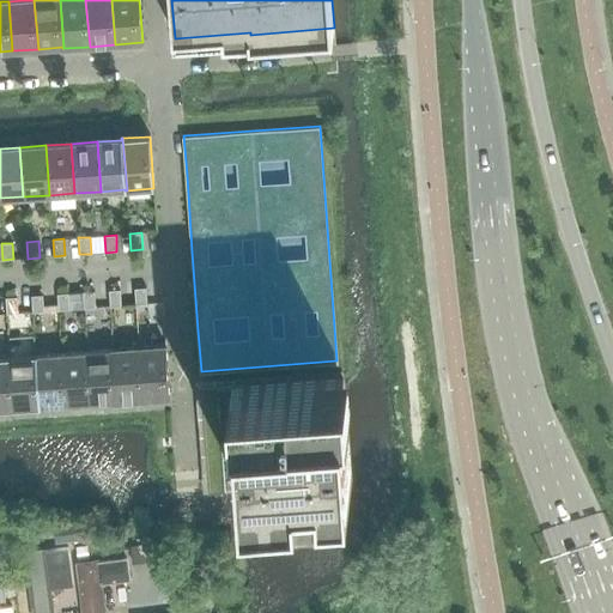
[(146,287),(134,289),(135,305),(147,304),(146,287)]
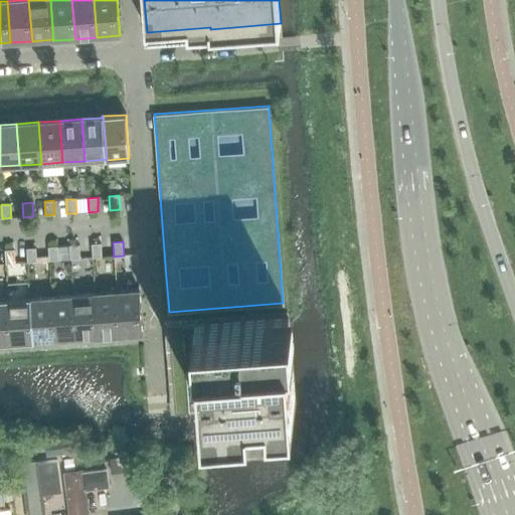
[(101,243),(92,243),(93,258),(102,258),(101,243)]
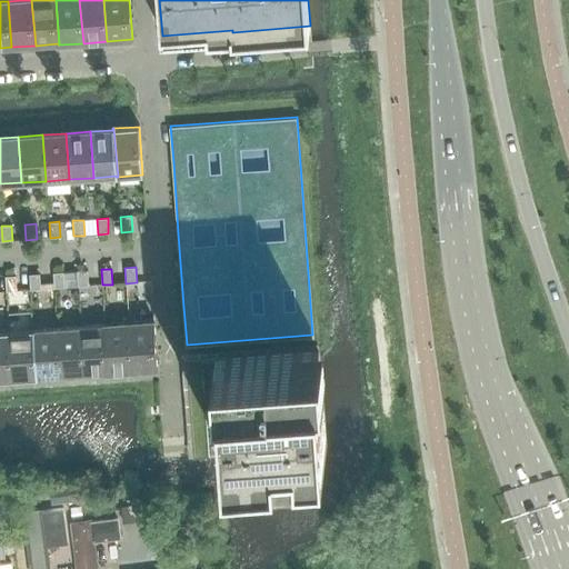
[(88,270),(77,271),(78,287),(88,286),(88,270)]
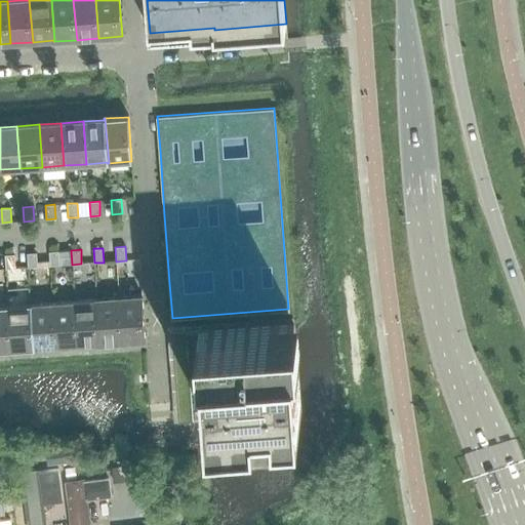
[(58,251),(48,251),(49,266),(59,266),(58,251)]
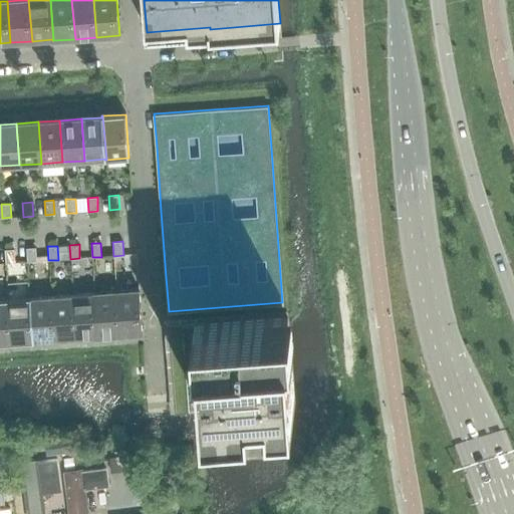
[(35,247),(26,248),(27,262),(36,261),(35,247)]
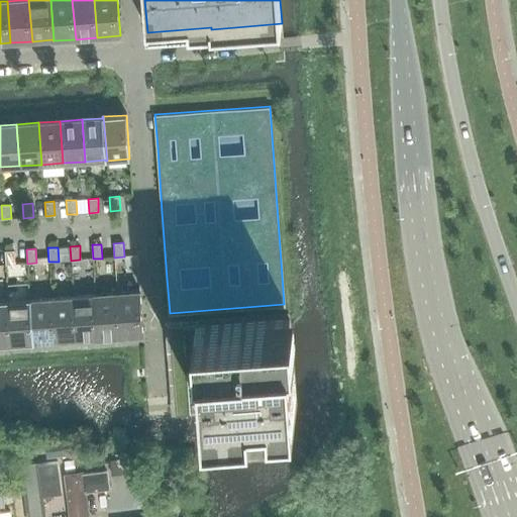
[(14,250),(4,250),(5,265),(15,265),(14,250)]
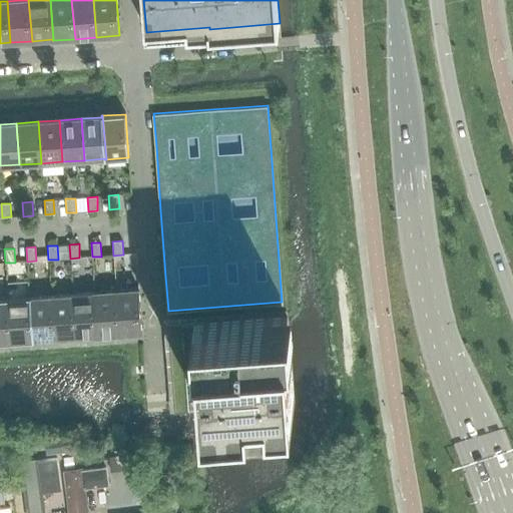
[(142,333),(138,289),(116,291),(119,335),(142,333)]
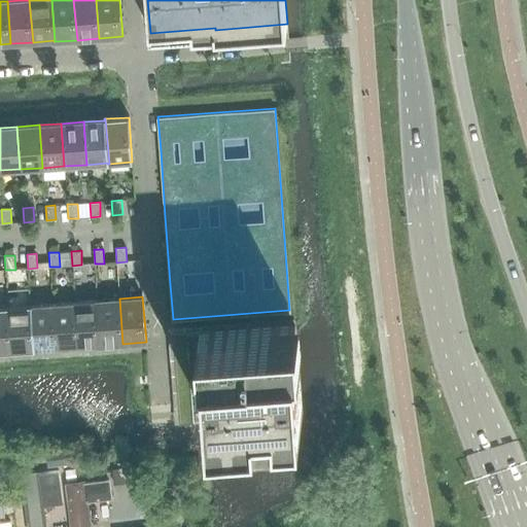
[(123,344),(119,299),(97,300),(100,345),(123,344)]
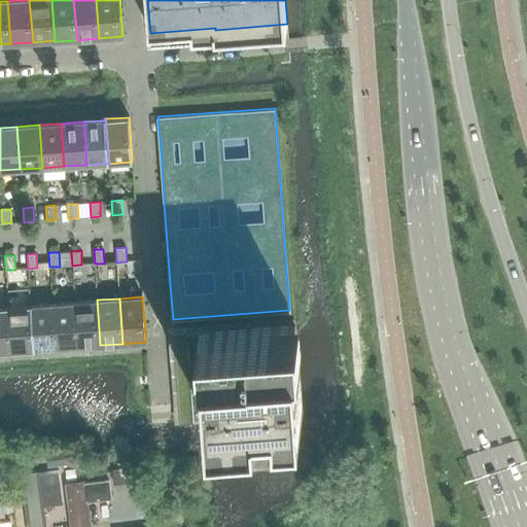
[(78,346),(99,344),(99,346),(100,345),(97,300),(96,301),(96,302),(75,303),(78,346)]
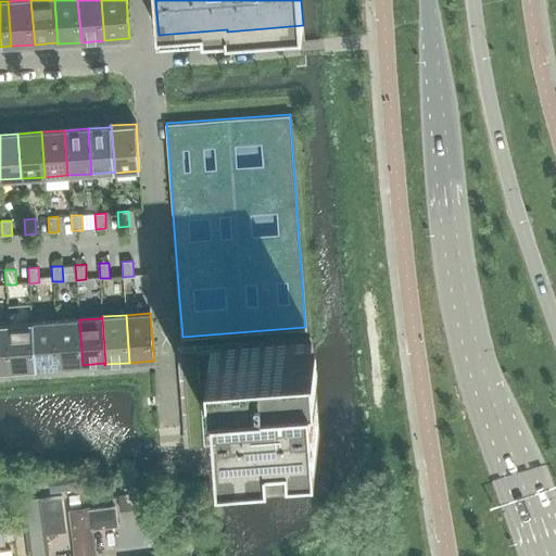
[(83,365),(79,319),(55,321),(59,366),(83,365)]
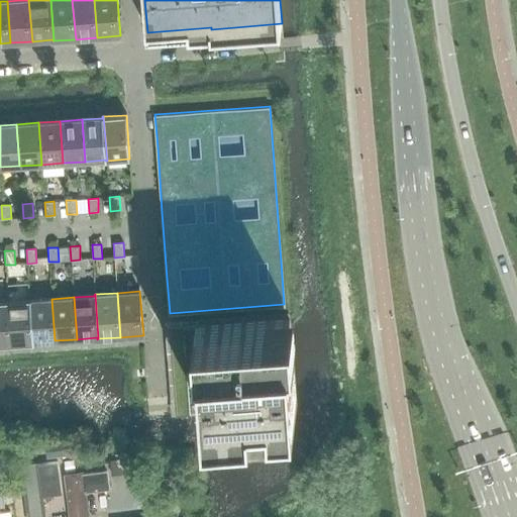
[(33,343),(29,299),(8,301),(11,344),(33,343)]
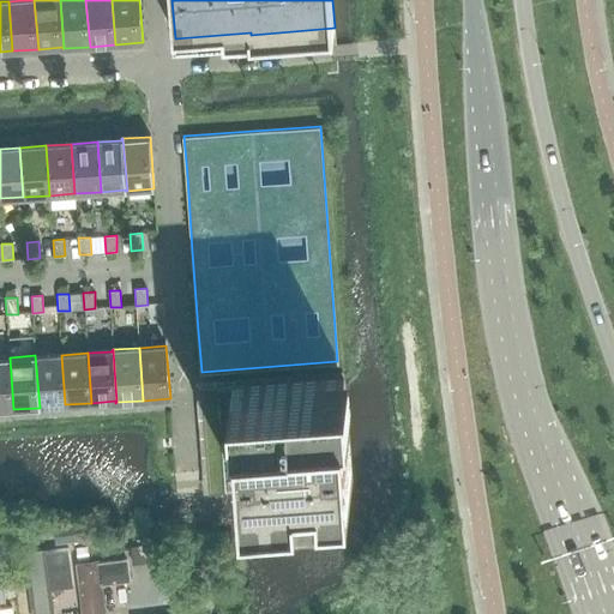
[(37,356),(37,355),(35,355),(40,408),(41,408),(41,407),(65,404),(61,355),(37,356)]
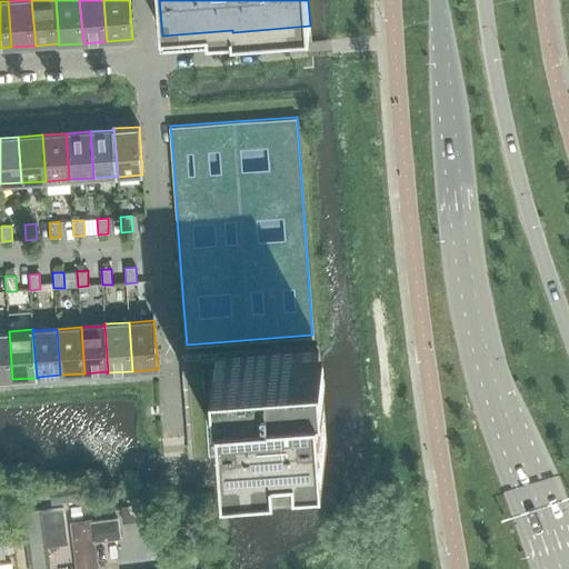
[(0,380),(12,379),(9,331),(0,331),(0,380)]
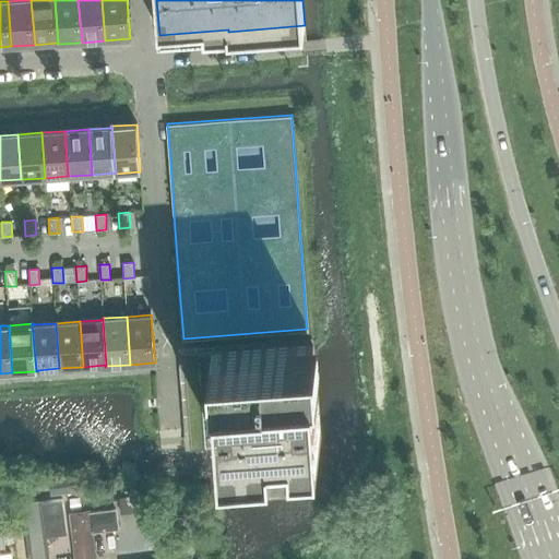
[(317,397),(313,347),(313,343),(309,343),(185,353),(183,353),(190,449),(223,447),(223,448),(274,444),(273,442),(320,439),(317,397)]
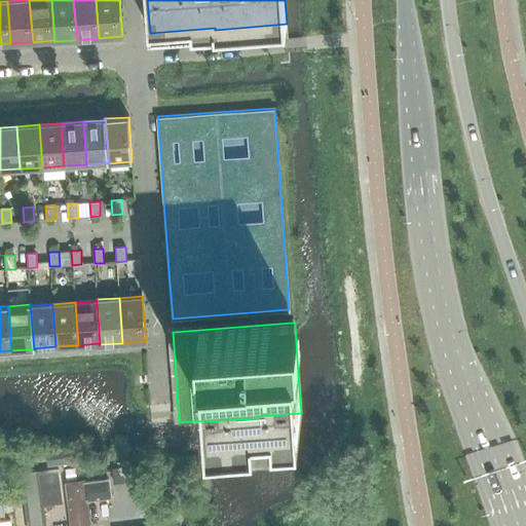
[(57,450),(46,452),(48,464),(66,462),(65,451),(64,449),(57,450)]
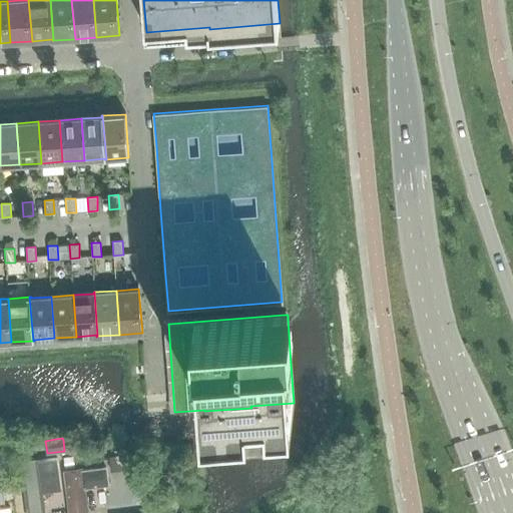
[(138,454),(123,456),(125,470),(139,468),(138,454)]
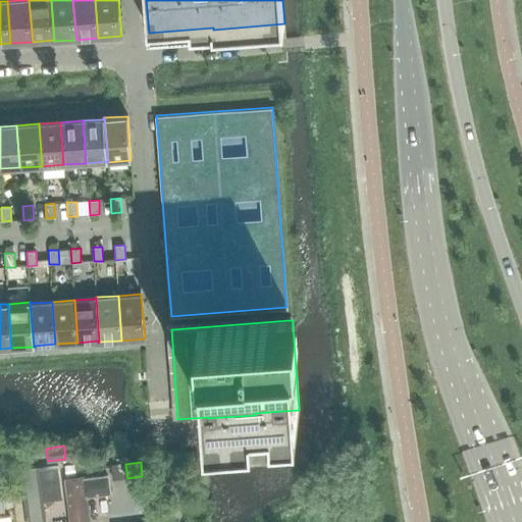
[(63,521),(56,464),(23,469),(31,521),(63,521)]
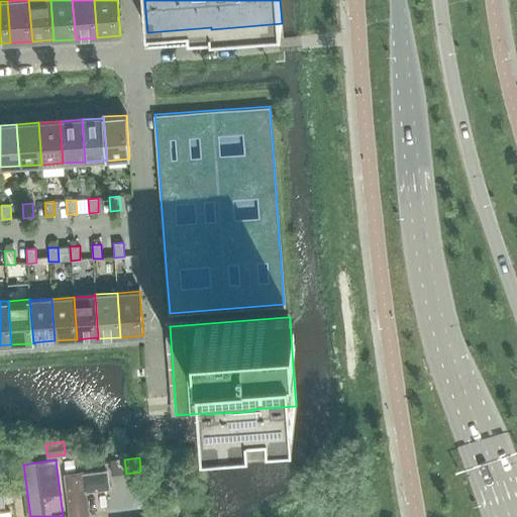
[(74,460),(65,461),(66,472),(75,471),(74,460)]
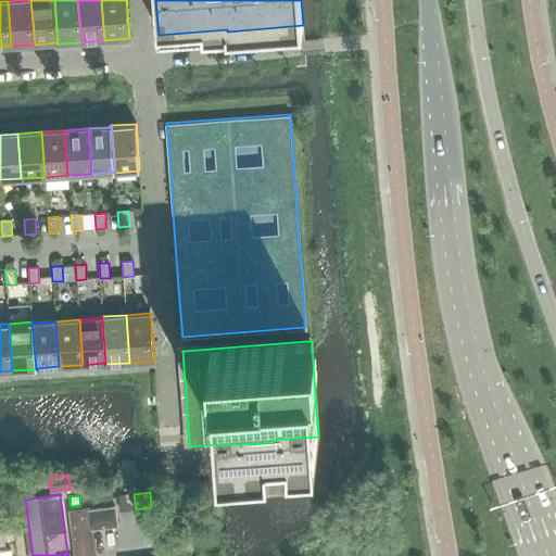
[(113,503),(71,508),(76,555),(85,555),(93,555),(90,523),(115,520),(113,503)]
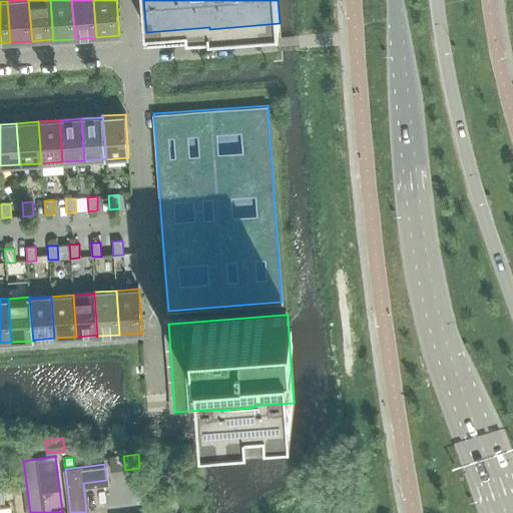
[(173,488),(160,489),(162,503),(174,501),(173,488)]
